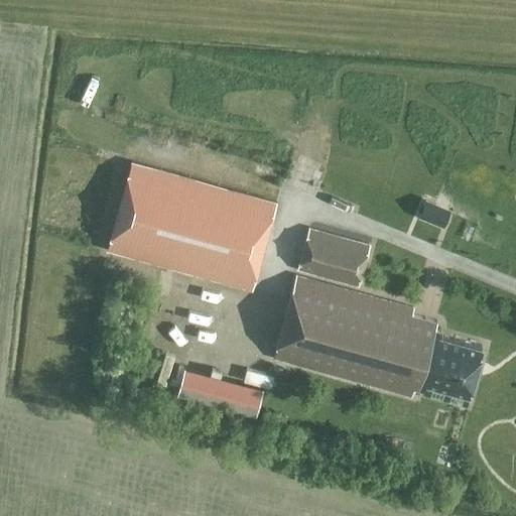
[(276,202),(132,161),(108,248),(252,288),(276,202)]
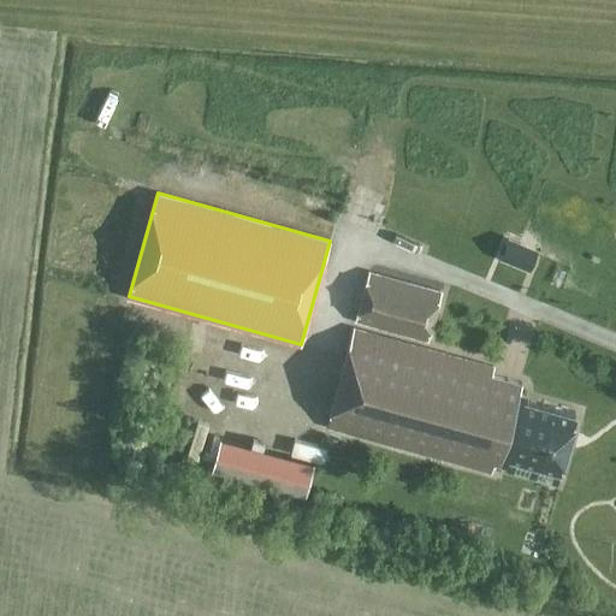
[(507,243),(501,258),(531,271),(537,255),(507,243)]
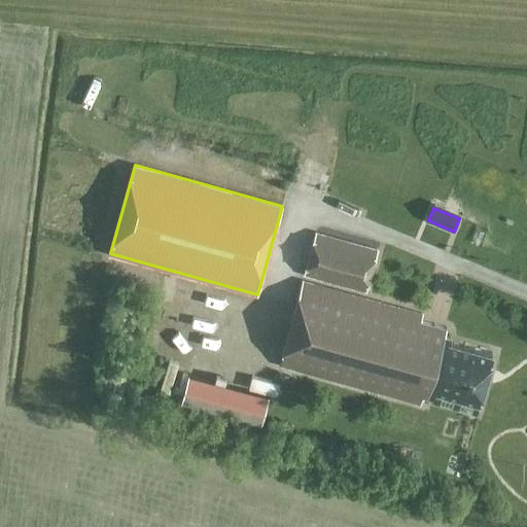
[(304,275),(365,292),(378,250),(316,233),(304,275)]
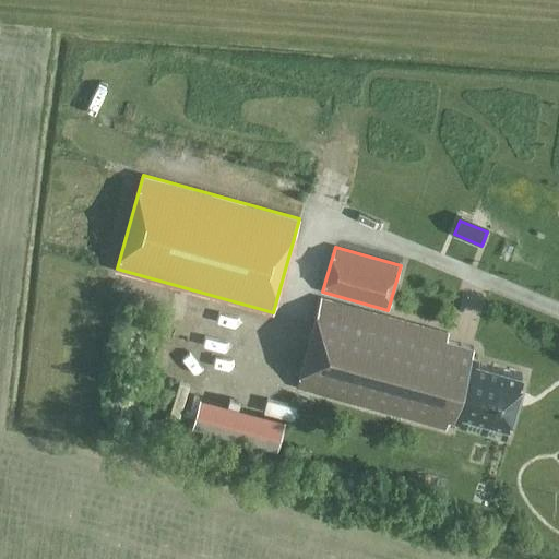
[(445,430),(449,419),(459,421),(462,414),(509,427),(523,376),(476,363),(477,356),(472,355),(474,348),(447,341),(449,334),(321,298),(296,388),(445,430)]
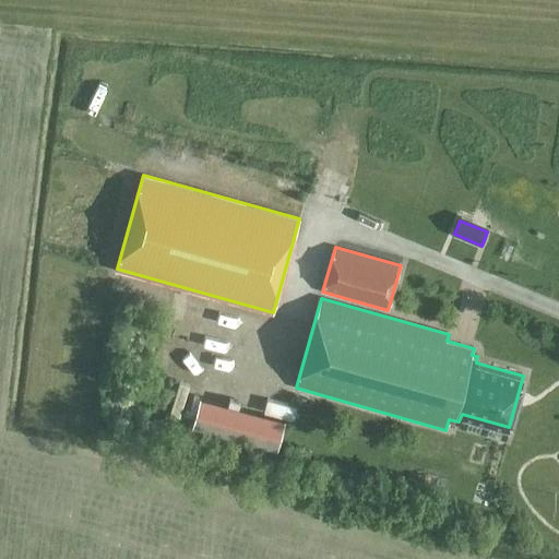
[(292,447),(299,416),(229,400),(234,380),(212,375),(199,425),(292,447)]
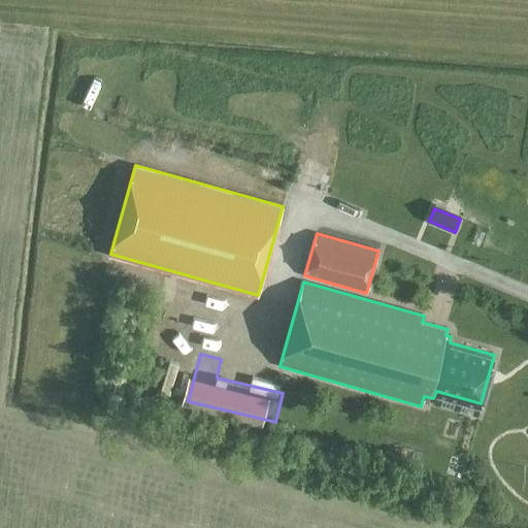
All buildings are outlined.
